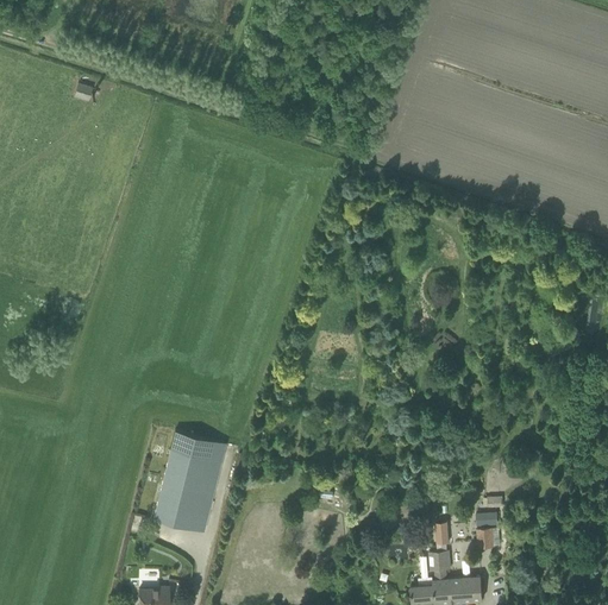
[(76,86),(73,98),(87,102),(92,90),(76,86)]
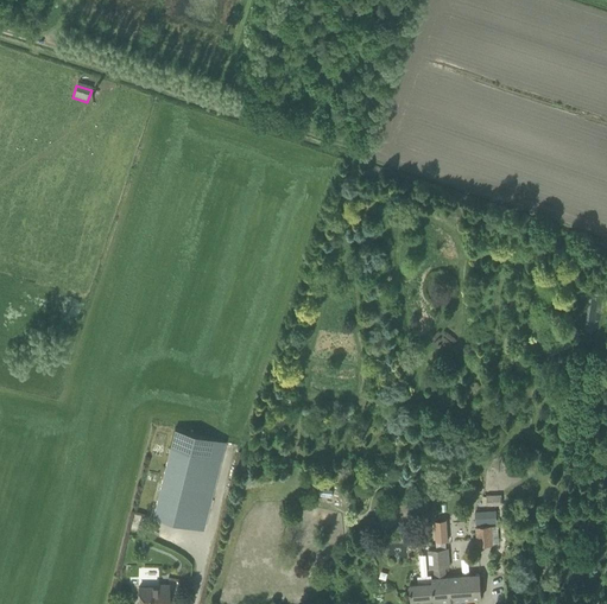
[(151,520),(202,533),(225,444),(174,431),(151,520)]
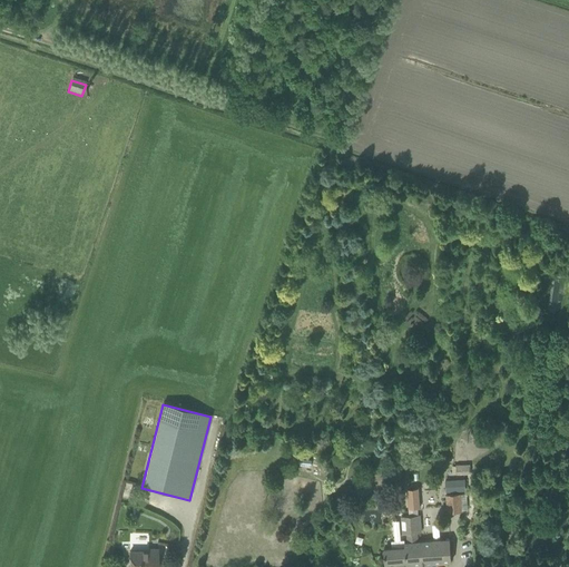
[(300,461),(298,473),(311,476),(313,462),(300,461)]
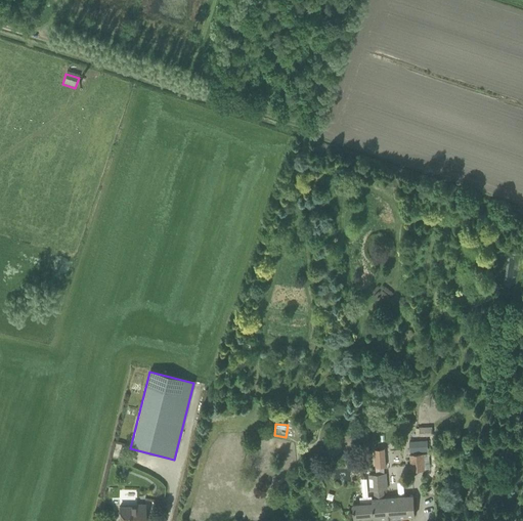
[(427,454),(426,442),(408,443),(409,456),(427,454)]
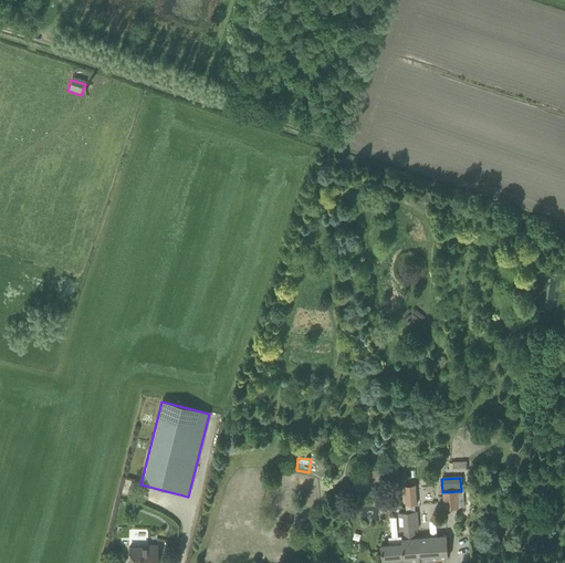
[(415,488),(403,489),(405,508),(414,508),(416,507),(415,488)]
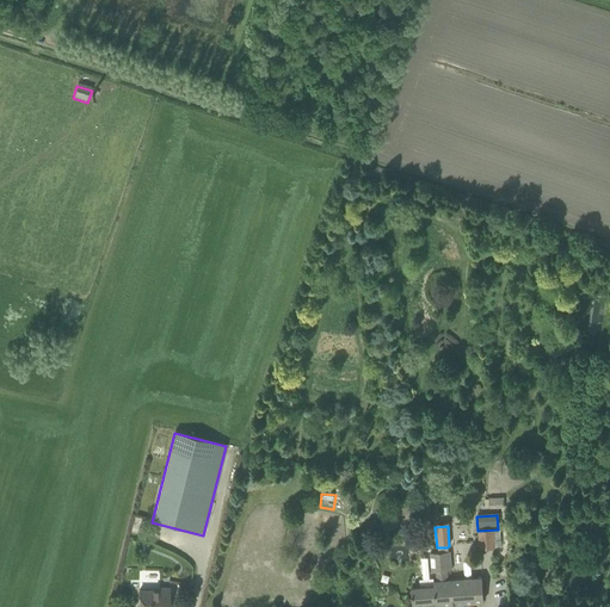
[(478,551),(494,550),(493,531),(476,533),(478,551)]
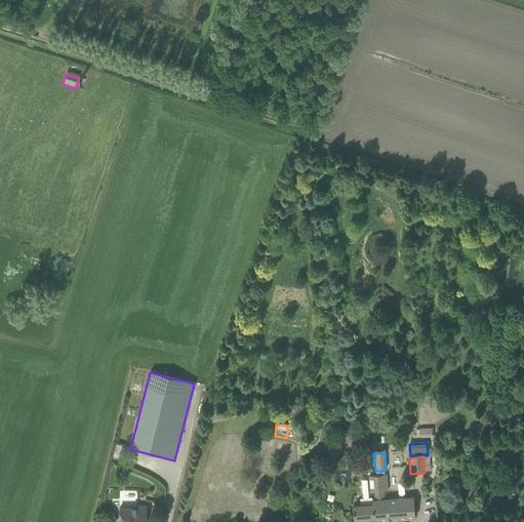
[(387,521),(414,519),(413,498),(384,500),(384,492),(388,492),(387,476),(369,478),(371,493),(373,493),(374,503),(371,503),(372,505),(352,507),(354,520),(373,519),(373,521),(387,521)]
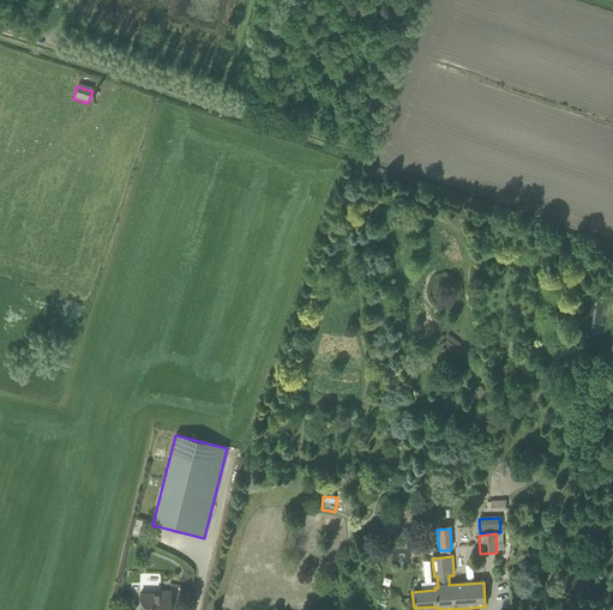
[(139,596),(138,609),(168,609),(169,595),(161,593),(161,597),(139,596)]
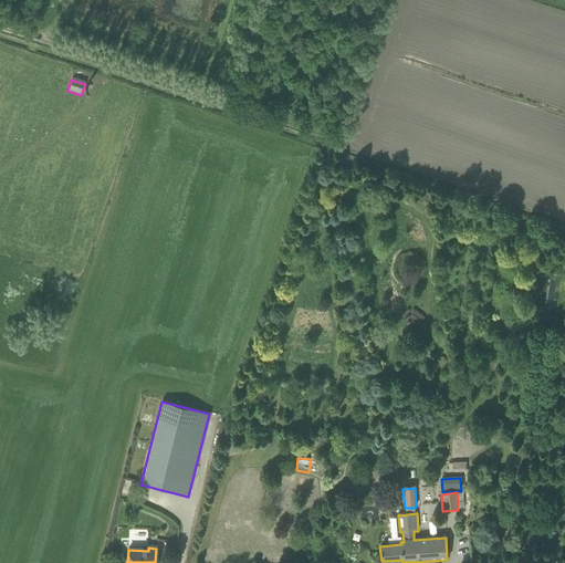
All buildings are outlined.
